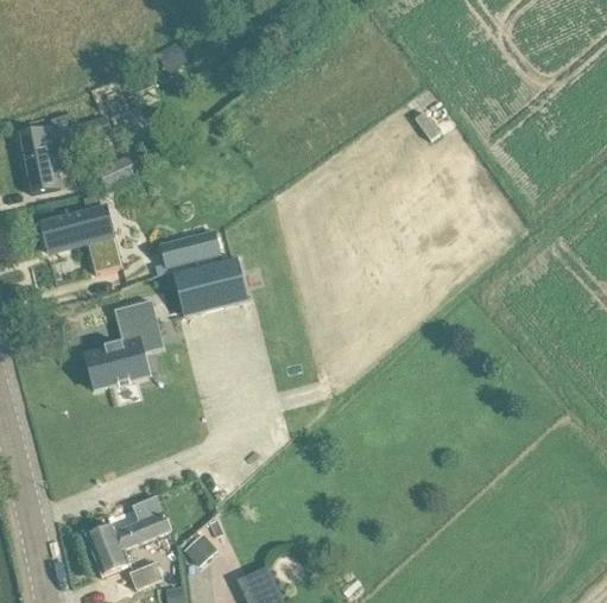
[(182,36),(164,46),(171,59),(190,49),(182,36)]
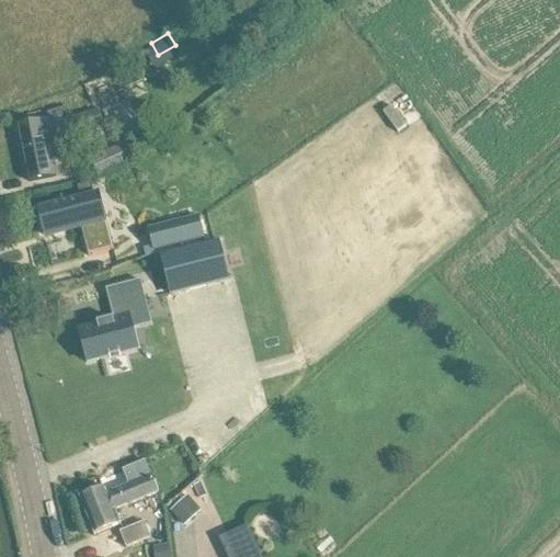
[(47,115),(18,122),(29,178),(50,173),(54,172),(50,156),(59,155),(56,138),(102,125),(99,106),(67,115),(64,104),(46,110),(47,115)]
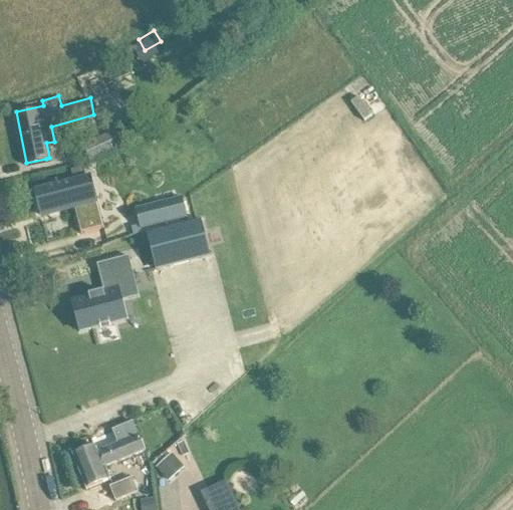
[(72,178),(32,188),(38,211),(72,203),(80,231),(103,225),(90,173),(84,174),(82,164),(69,168),(72,178)]
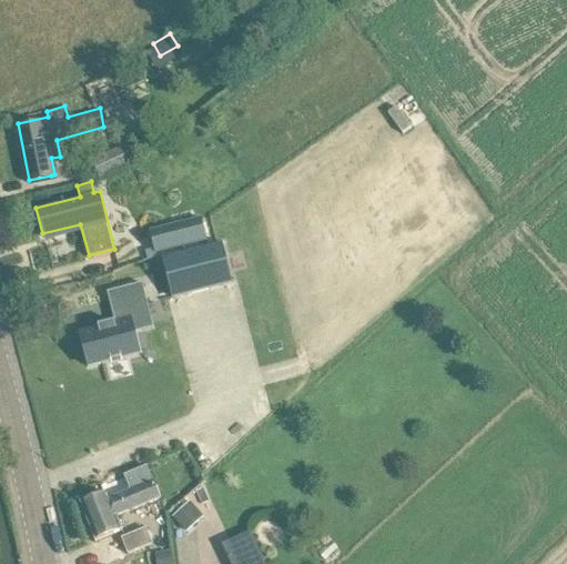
[(200,215),(149,229),(154,250),(205,237),(200,215)]
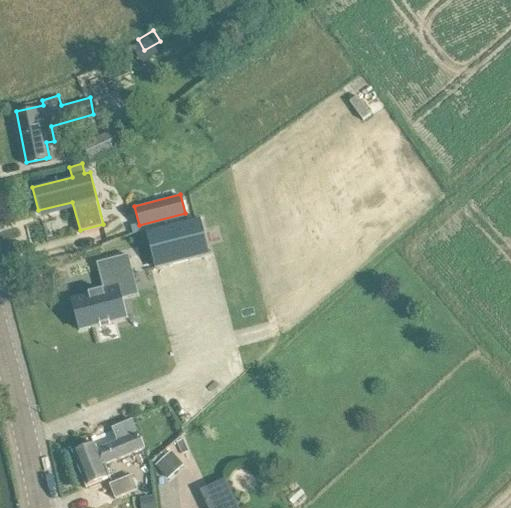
[(200,216),(145,230),(145,231),(146,231),(155,265),(208,251),(199,217),(200,217),(200,216)]
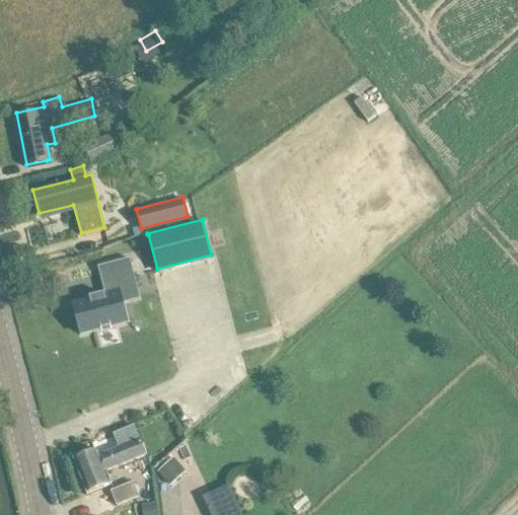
[(104,291),(71,299),(71,300),(72,300),(80,332),(127,319),(122,301),(117,278),(134,274),(129,255),(97,264),(104,291)]
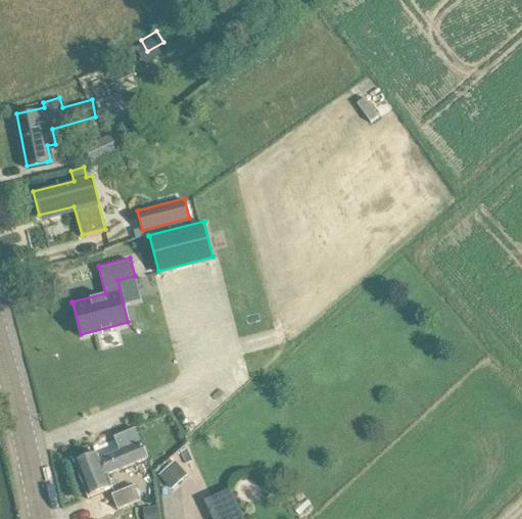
[(108,471),(148,456),(135,426),(113,434),(119,447),(97,456),(95,451),(76,459),(74,459),(88,494),(89,493),(113,484),(108,471)]
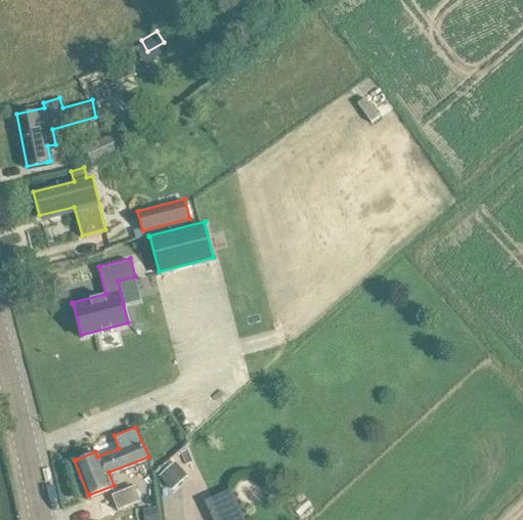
[(175,459),(159,473),(171,487),(187,473),(175,459)]
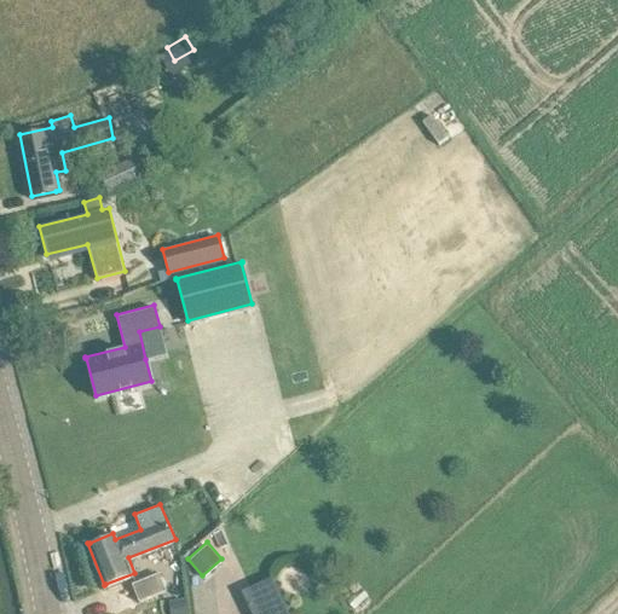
[(138,600),(165,589),(157,571),(131,581),(138,600)]
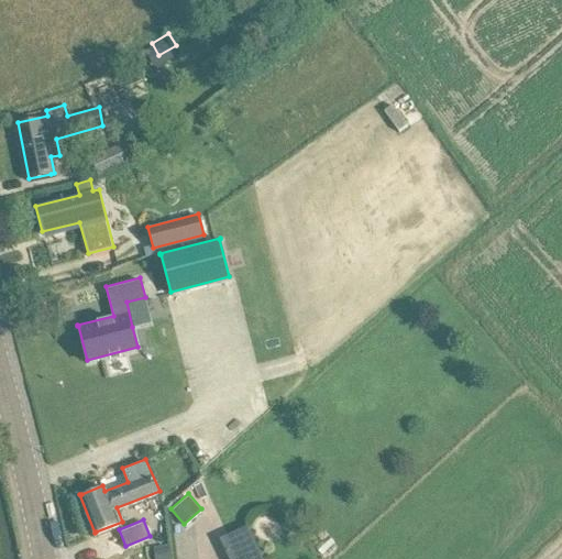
[(229,558),(263,558),(248,524),(219,537),(229,558)]
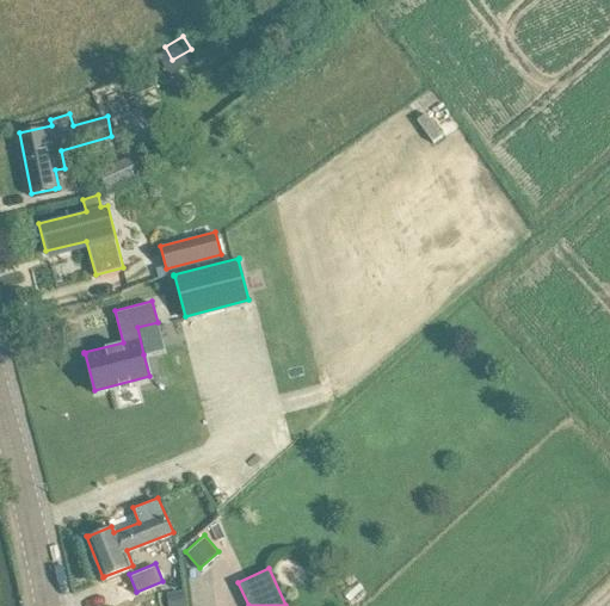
[(356,576),(342,589),(349,598),(363,586),(356,576)]
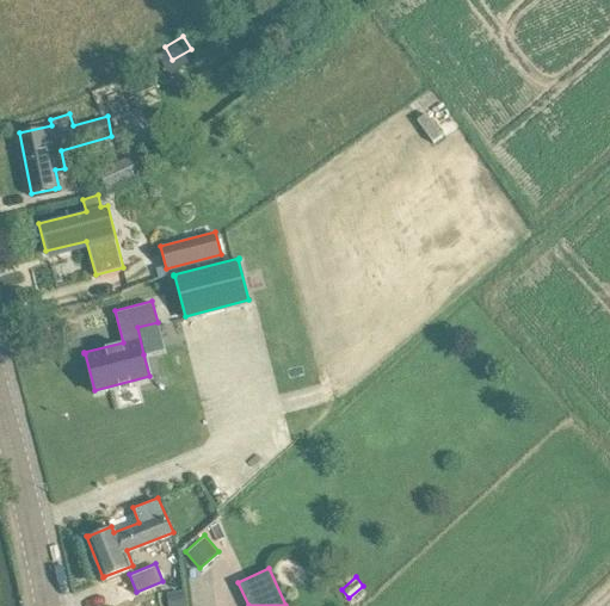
[(185,605),(183,589),(170,591),(171,605),(185,605)]
